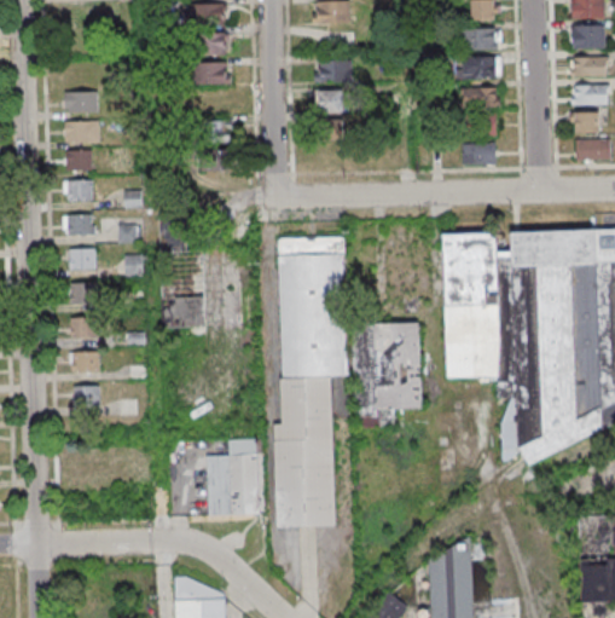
[(309,0),(309,21),(346,21),(346,0),(309,0)]
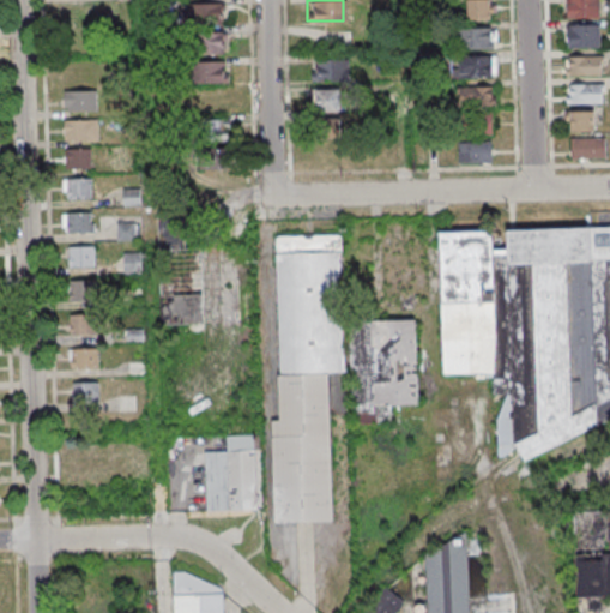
[(463,0),(464,18),(488,18),(488,0),(463,0)]
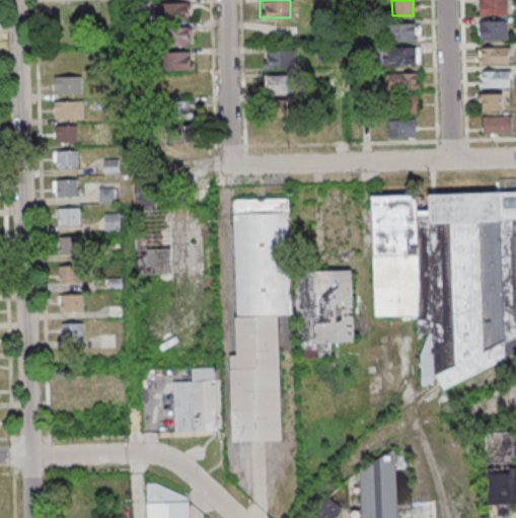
[(504,13),(504,0),(476,0),(476,13),(504,13)]
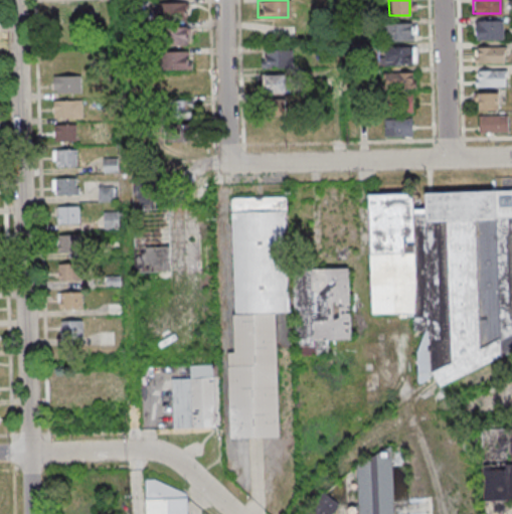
[(159,2),(159,18),(185,18),(185,2),(159,2)]
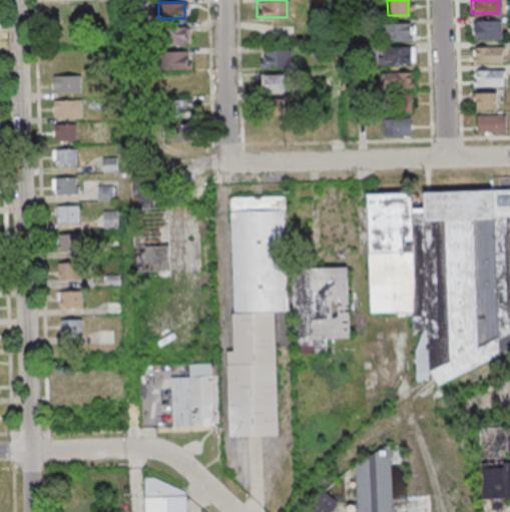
[(499,19),(471,19),(471,38),(499,38),(499,19)]
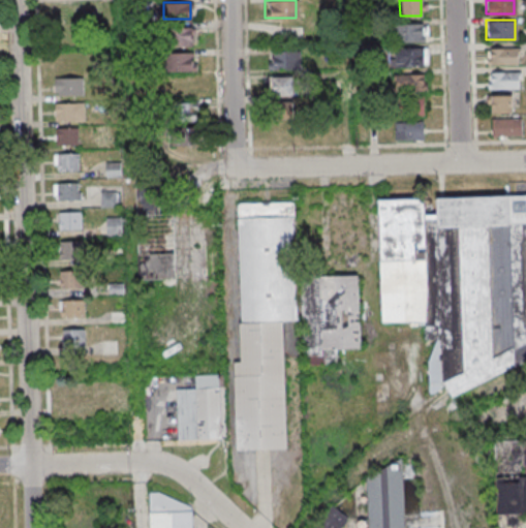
[(391,40),(426,40),(426,23),(391,23),(391,40)]
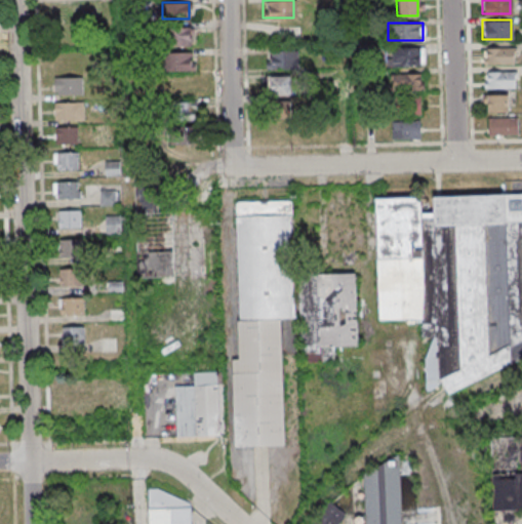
[(189,45),(189,28),(168,28),(168,45),(189,45)]
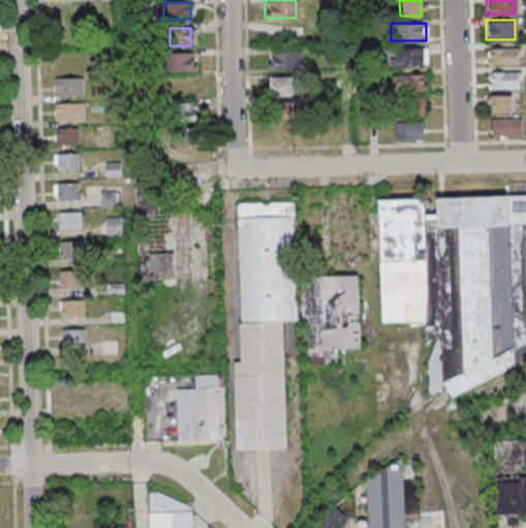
[(426,48),(392,48),(392,64),(426,64),(426,48)]
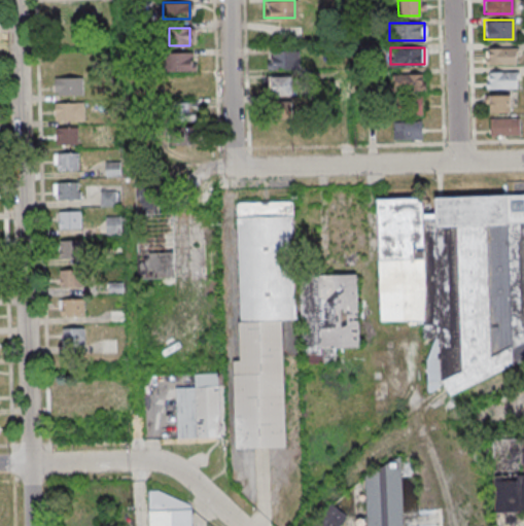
[(515,47),(483,47),(483,63),(515,63),(515,47)]
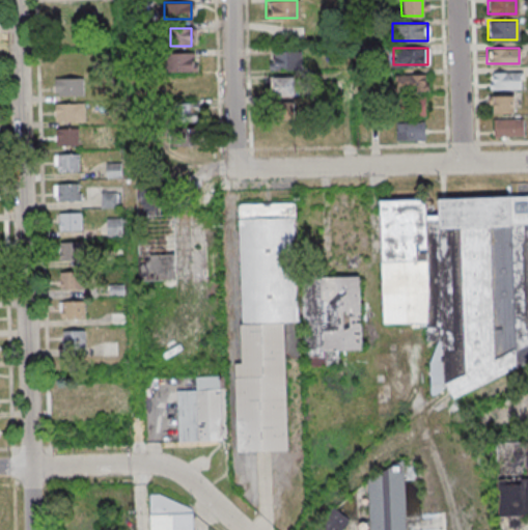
[(299,51),(269,51),(269,67),(299,67),(299,51)]
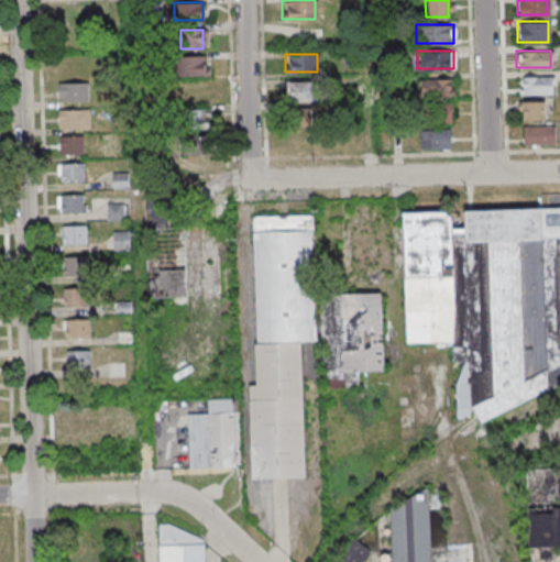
[(206,76),(206,56),(176,56),(176,76),(206,76)]
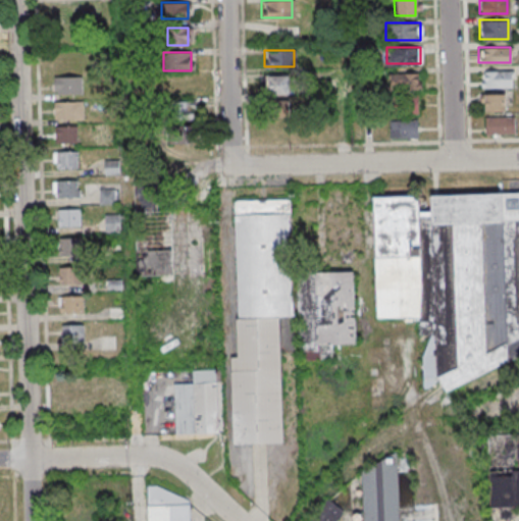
[(478,87),(511,87),(511,69),(478,69),(478,87)]
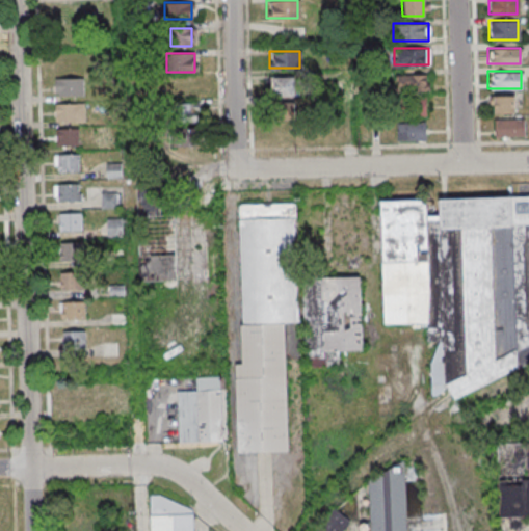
[(425,89),(425,74),(396,74),(396,89),(425,89)]
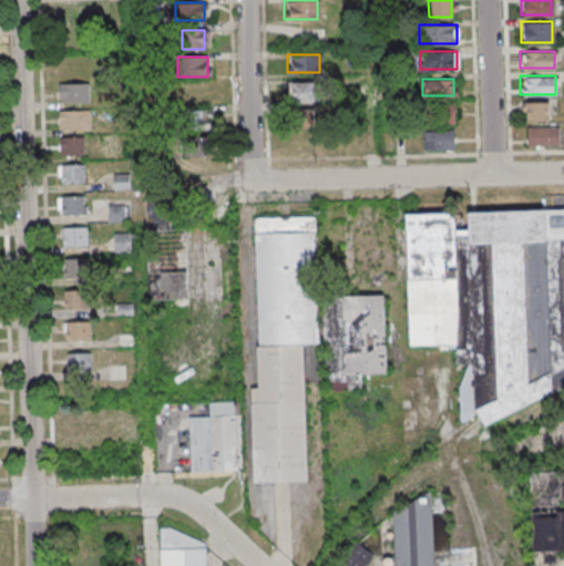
[(288,81),(288,102),(314,102),(314,81),(288,81)]
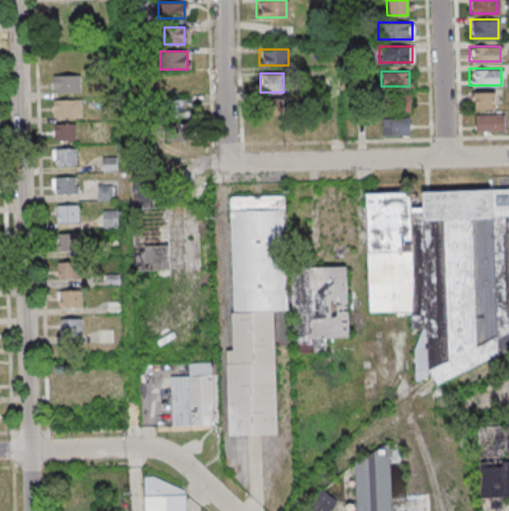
[(56,76),(78,76),(79,92),(57,93),(56,76)]
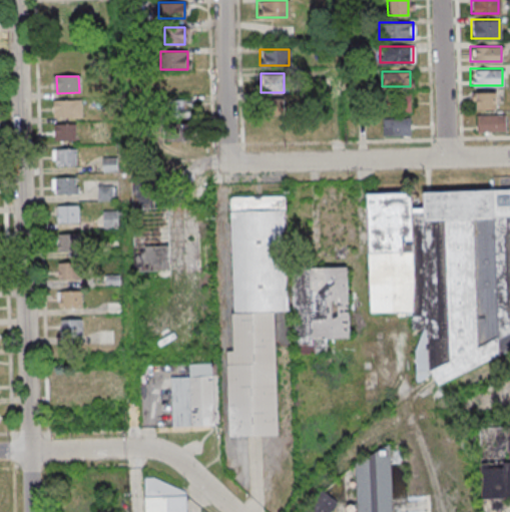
[(495,110),(495,92),(472,92),(472,110),(495,110)]
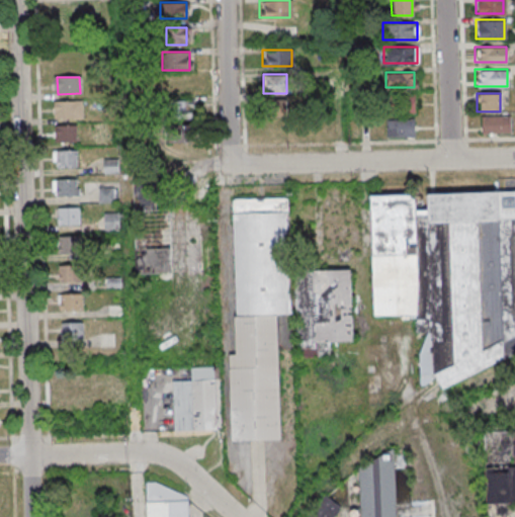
[(413,94),(385,94),(385,112),(413,112),(413,94)]
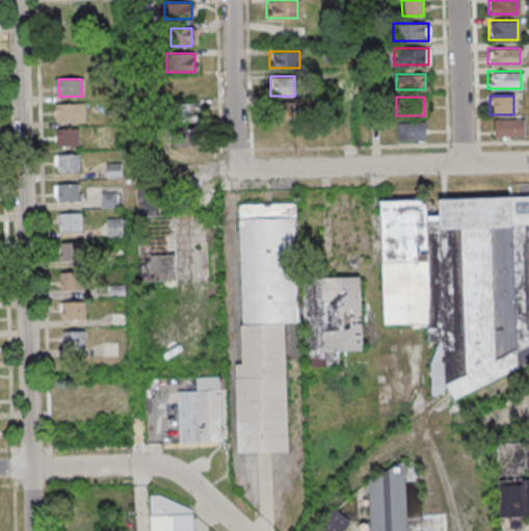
[(293,118),(293,98),(269,98),(269,118),(293,118)]
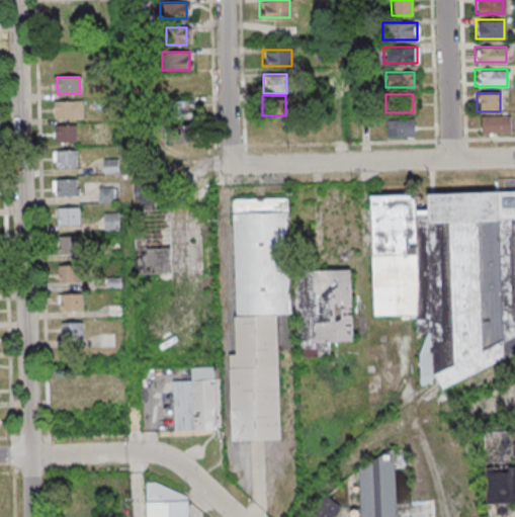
[(56,101),(83,101),(84,118),(56,118),(56,101)]
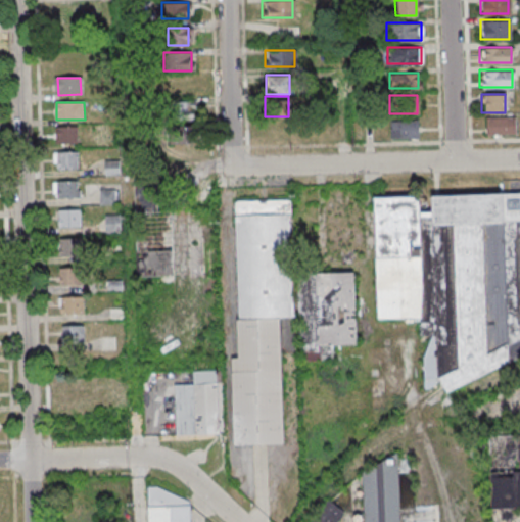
[(169,126),(164,126),(166,143),(194,142),(193,102),(169,103),(169,126)]
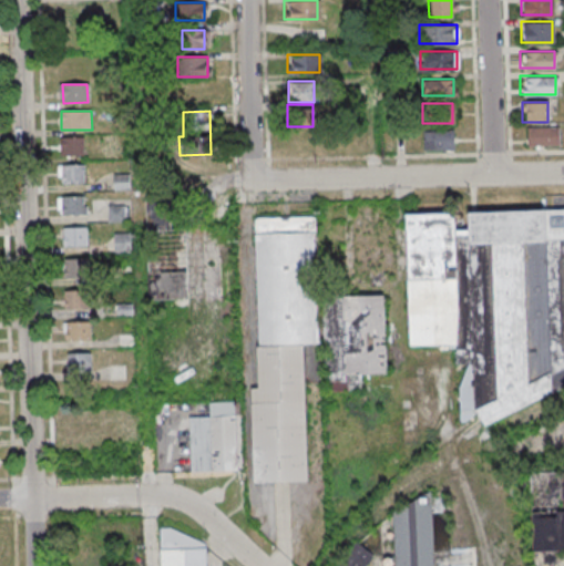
[(524,126),(524,146),(557,146),(557,126),(524,126)]
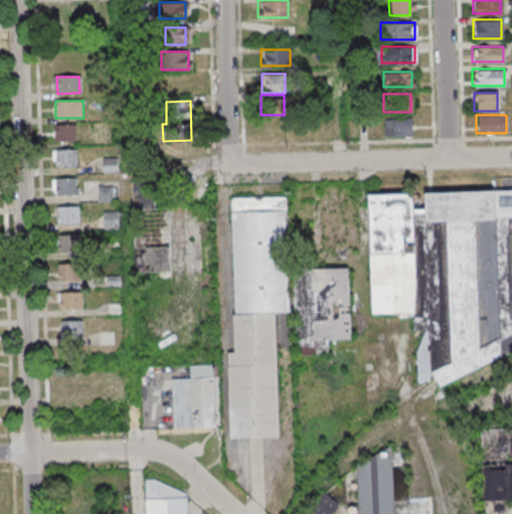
[(381,117),(381,135),(409,135),(409,117),(381,117)]
